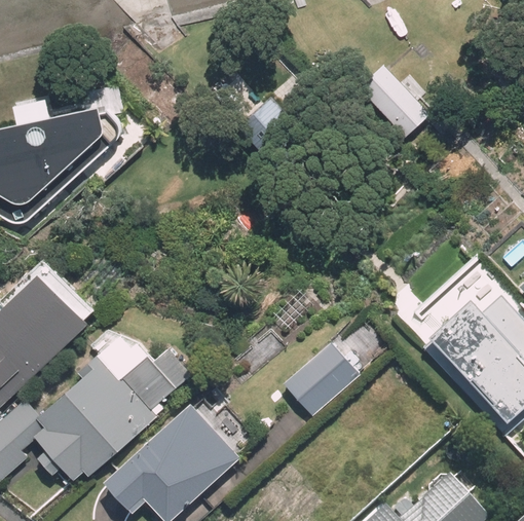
[(431,116),(386,63),(362,82),(406,137),(431,116)]
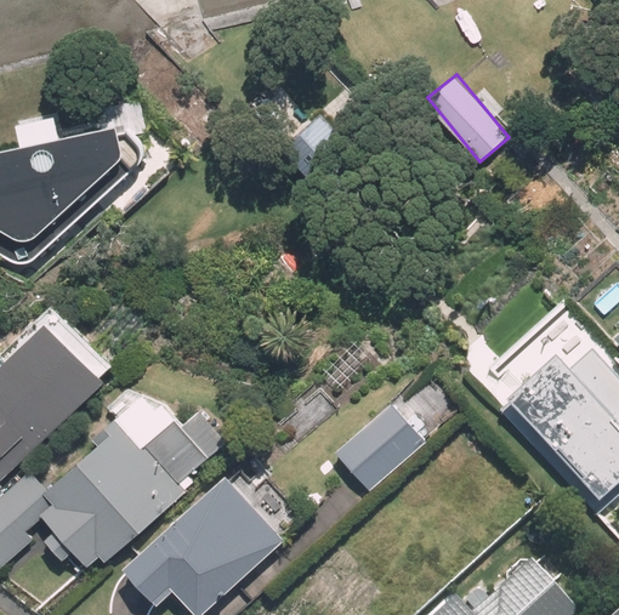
[(357,159),(318,114),(279,149),(327,203),(353,178),(345,169),(357,159)]
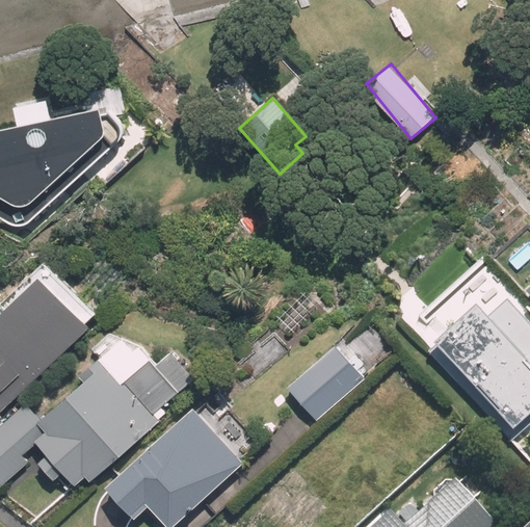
[(96,123),(95,114),(0,133),(0,220),(7,226),(9,227),(12,228),(15,228),(17,228),(20,228),(23,228),(26,227),(28,226),(30,225),(31,222),(114,149),(115,149),(116,147),(117,145),(118,142),(118,140),(120,137),(118,135),(118,133),(117,131),(115,128),(114,128),(106,121),(96,123)]
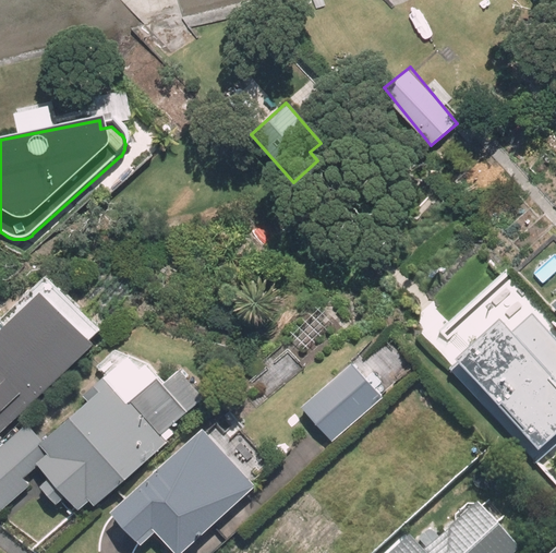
[(0,429),(89,343),(39,290),(0,327),(0,436),(1,435),(0,434),(0,429)]
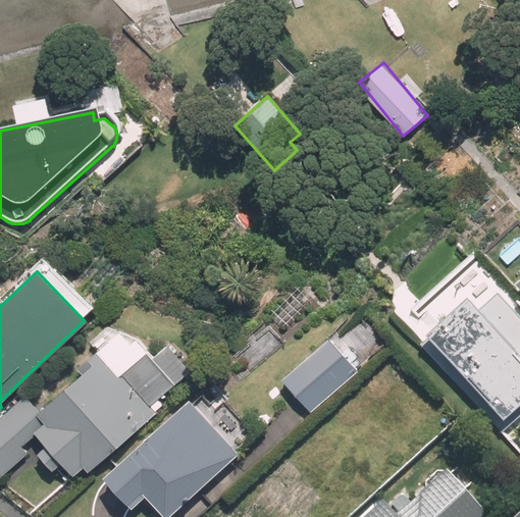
[(432,330),(420,342),(501,430),(519,412),(519,318),(496,291),(475,309),(463,295),(428,326),(432,330)]
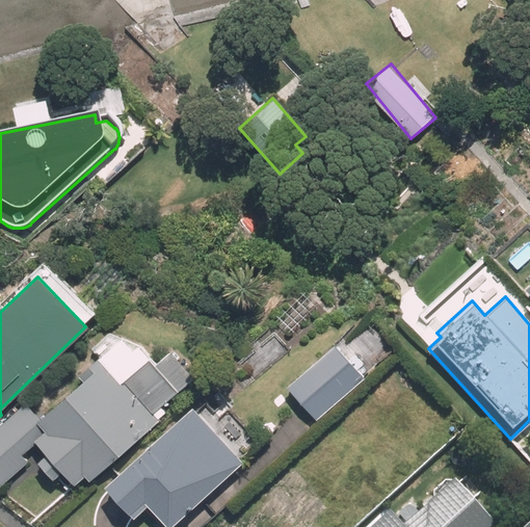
[(313,424),(362,381),(332,348),(284,391),(313,424)]
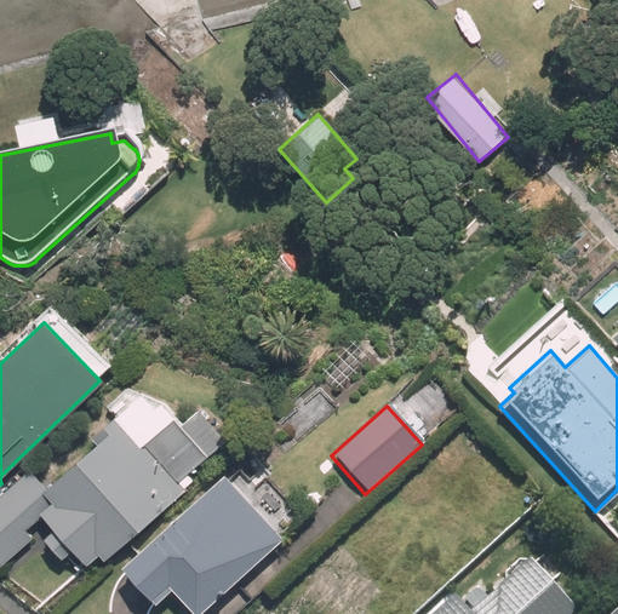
[(53,531),(85,569),(99,556),(106,562),(186,489),(179,482),(224,441),(196,411),(179,426),(173,420),(141,449),(112,418),(91,436),(102,449),(47,498),(27,476),(13,487),(0,499),(0,564),(34,535),(27,527),(39,515),(53,531)]
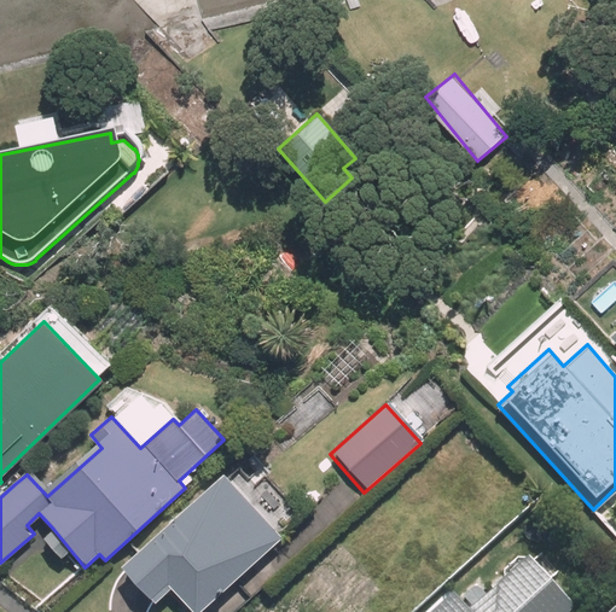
[(202,611),(283,537),(222,471),(118,565),(152,602),(169,587),(191,611),(202,611)]
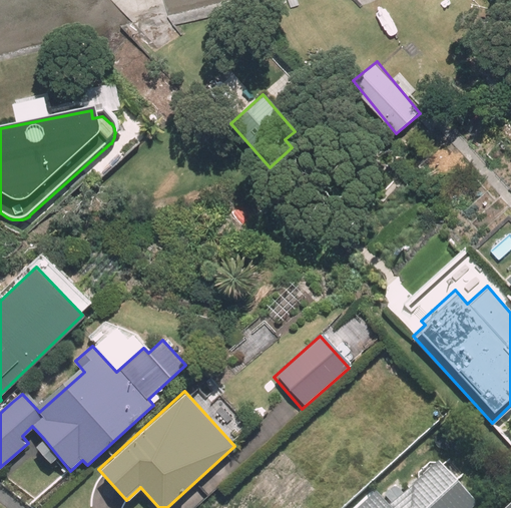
[(473,507),(437,467),(391,507),(380,507),(373,500),(365,507),(473,507)]
